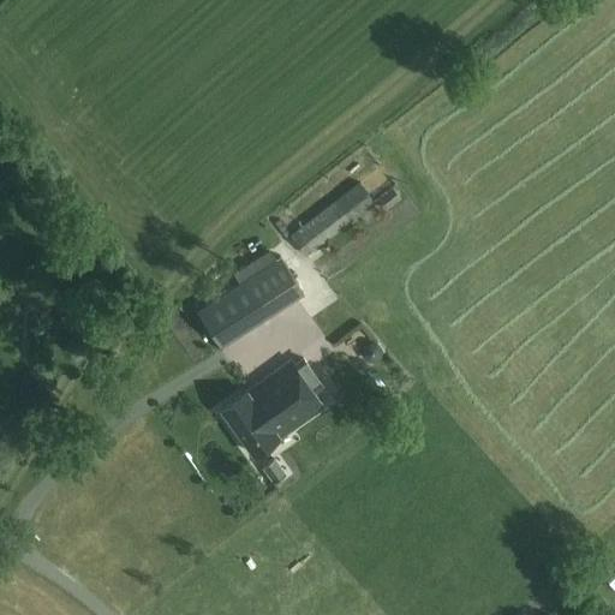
[(305,255),(374,202),(358,181),(290,236),(305,255)]
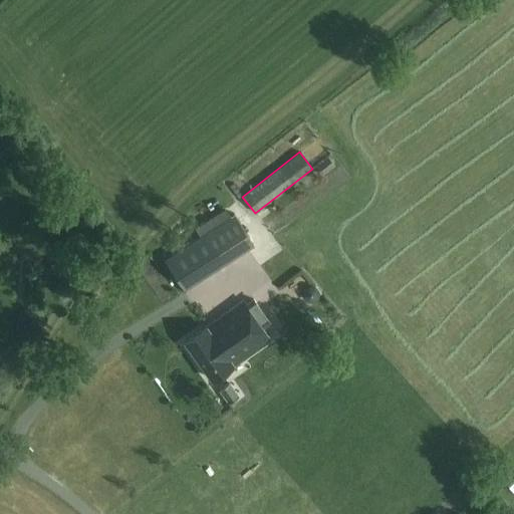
[(234,214),(166,260),(185,288),(253,243),(234,214)]
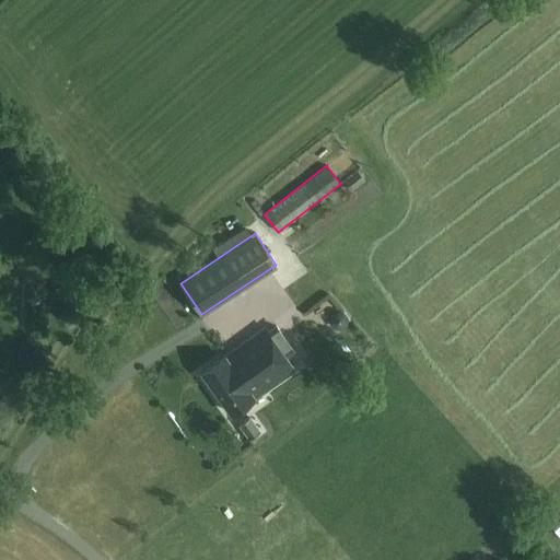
[(238,348),(267,388),(293,370),(284,357),(293,351),(276,327),(268,333),(265,329),(238,348)]
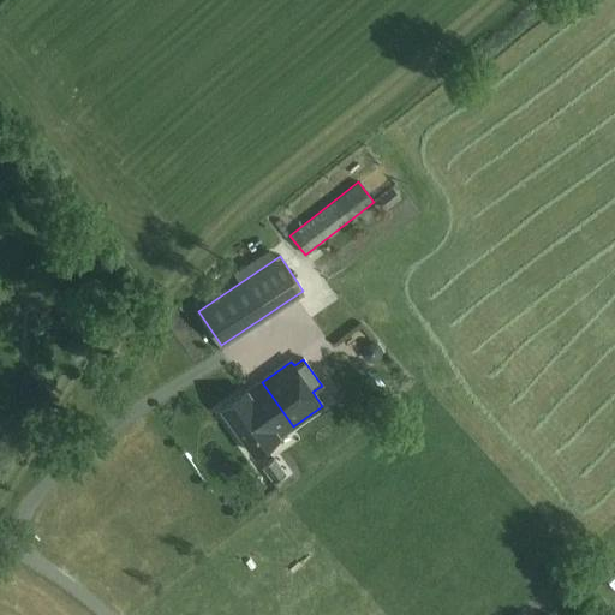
[(246,393),(246,392),(221,410),(254,455),(279,439),(278,437),(293,427),(262,382),(246,393)]
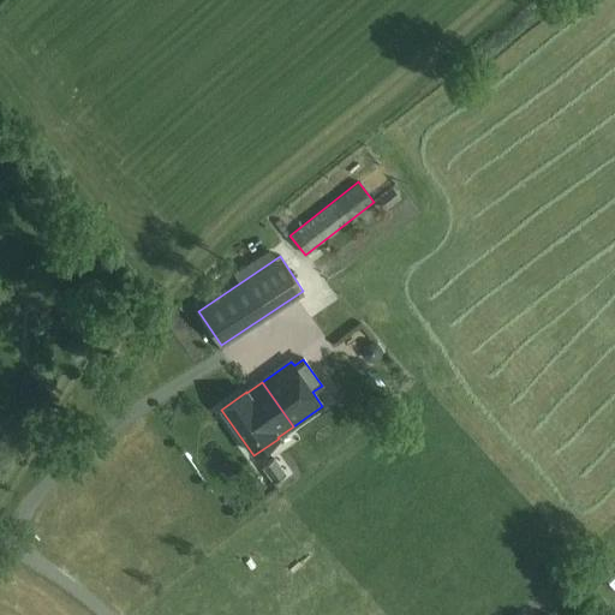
[(285,475),(273,459),(262,467),(274,483),(285,475)]
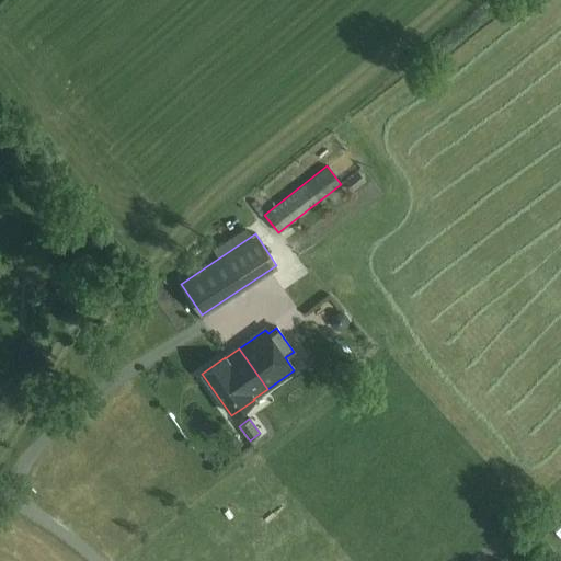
All buildings are outlined.
